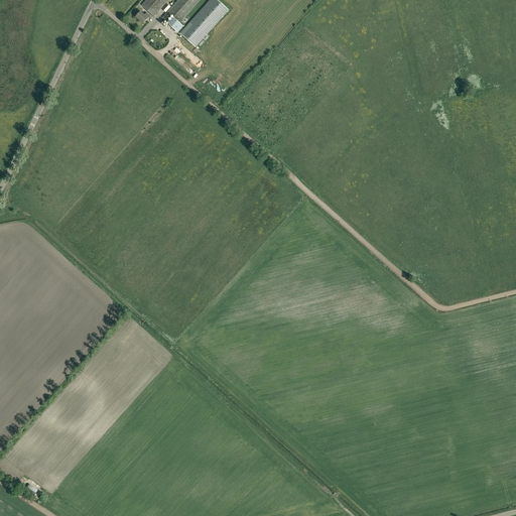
[(146,0),(142,4),(141,6),(153,17),(168,0),(146,0)]
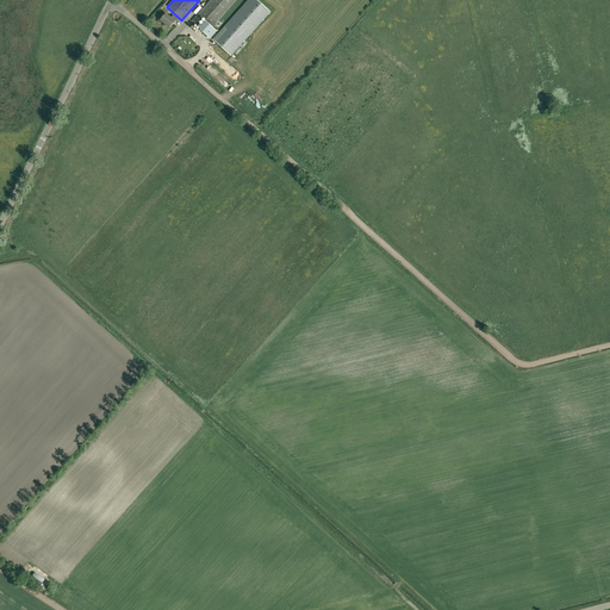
[(210,0),(192,20),(211,38),(217,32),(212,27),(236,0),(210,0)]
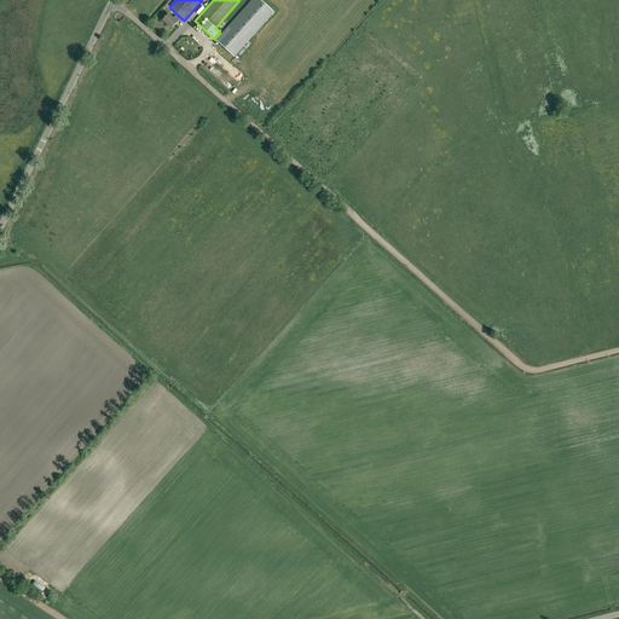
[(252,0),(215,40),(235,57),(275,12),(260,0),(252,0)]
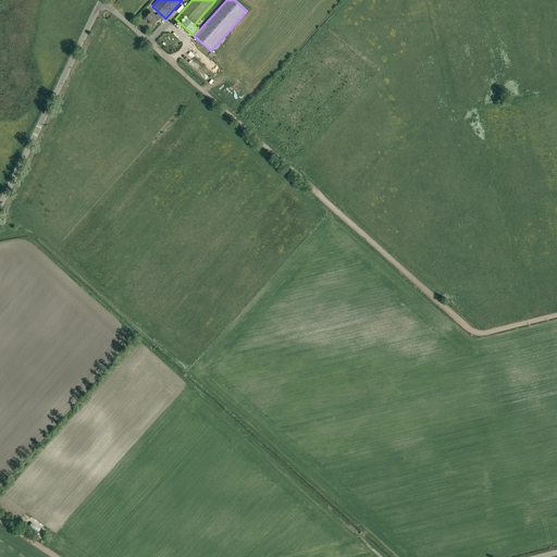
[(155,25),(160,20),(151,12),(147,19),(155,25)]
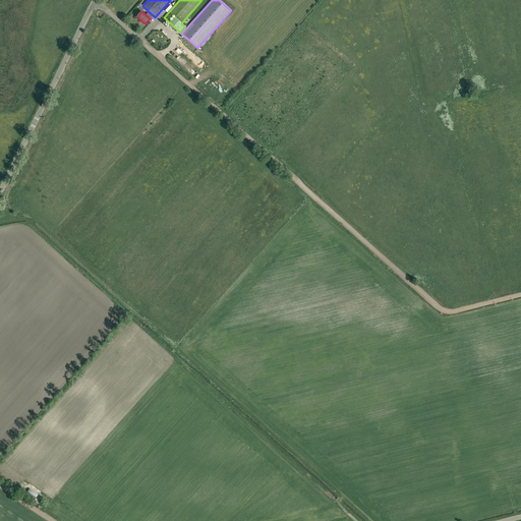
[(200,67),(205,63),(195,54),(191,58),(200,67)]
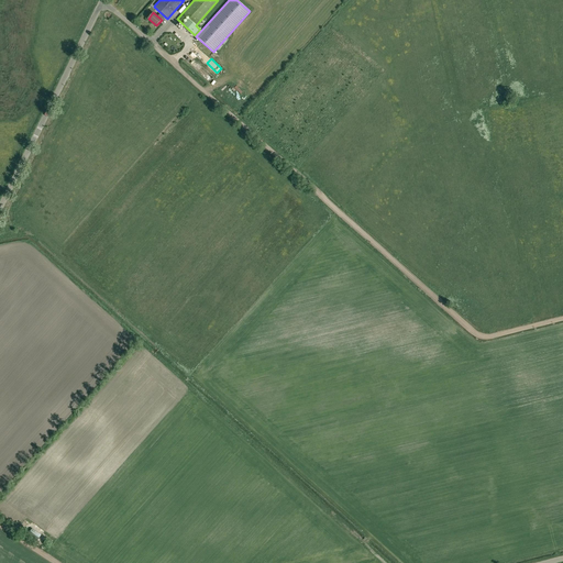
[(30,531),(39,538),(42,534),(33,528),(30,531)]
